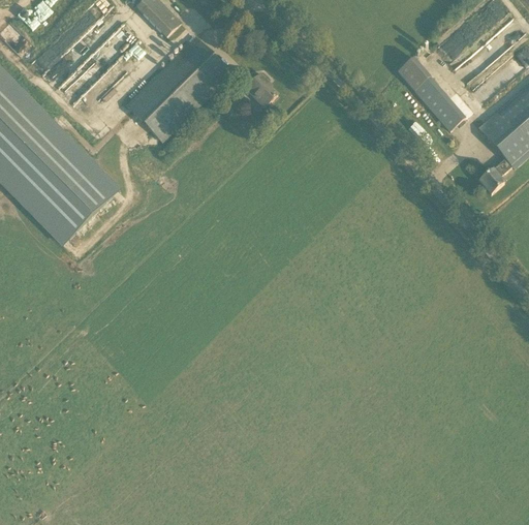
[(99,54),(107,54),(107,0),(94,0),(48,47),(48,54),(63,55),(68,50),(76,58),(92,58),(92,56),(98,56),(99,54)]
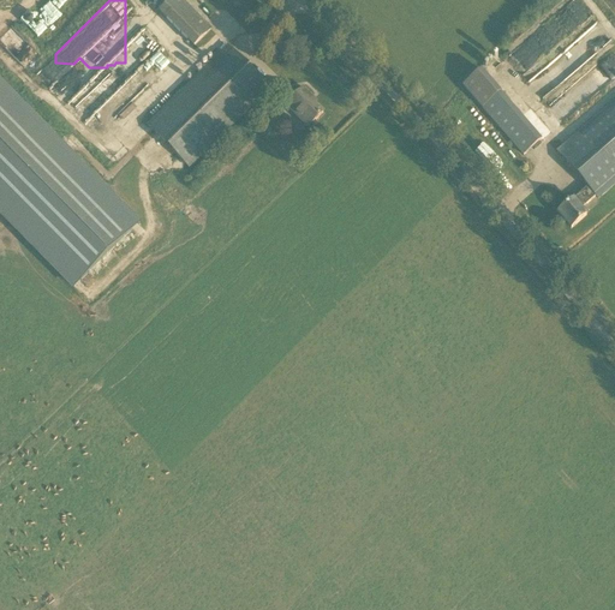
[(210,25),(185,0),(167,0),(160,9),(193,42),(210,25)]
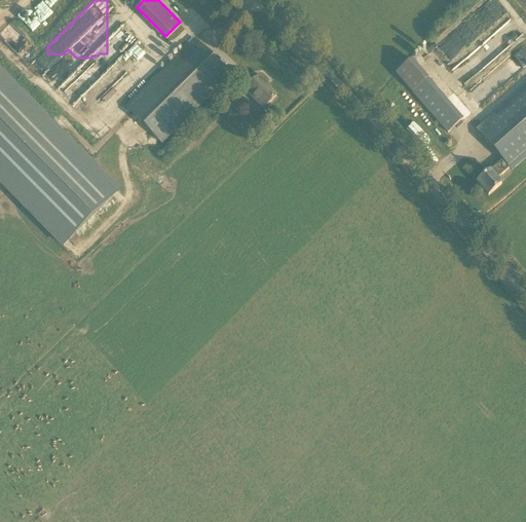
[(460,50),(482,31),(479,28),(483,23),(474,12),(448,37),(460,50)]
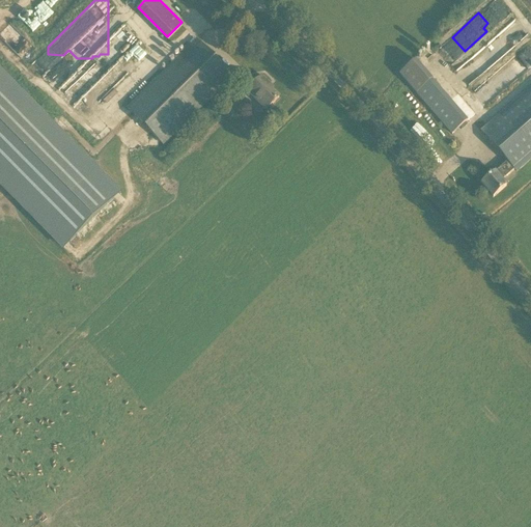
[(128,105),(163,141),(232,73),(196,36),(128,105)]
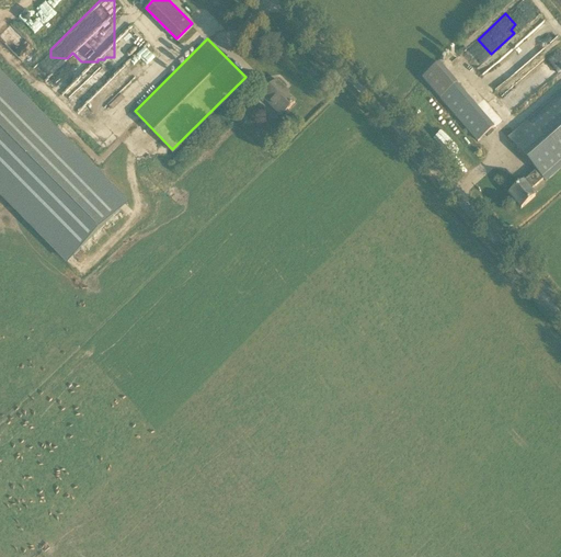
[(478,138),(485,131),(488,133),(494,128),(492,126),(494,124),(457,81),(438,59),(422,75),(441,95),(478,138)]
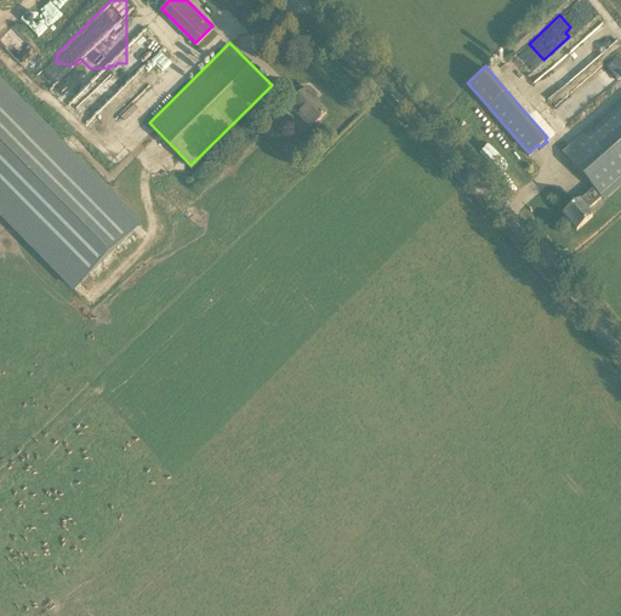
[(548,93),(553,100),(576,84),(571,77),(548,93)]
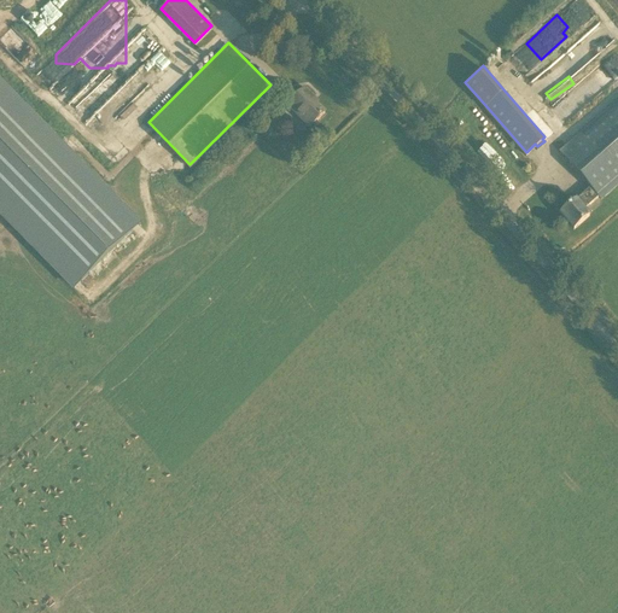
[(0,210),(74,285),(140,221),(0,80),(0,210)]
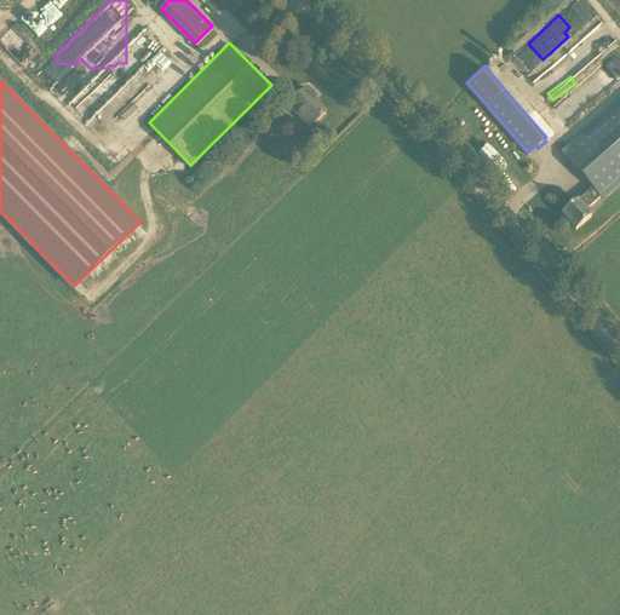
[(288,103),(310,125),(326,110),(311,96),(314,93),(305,85),(288,103)]
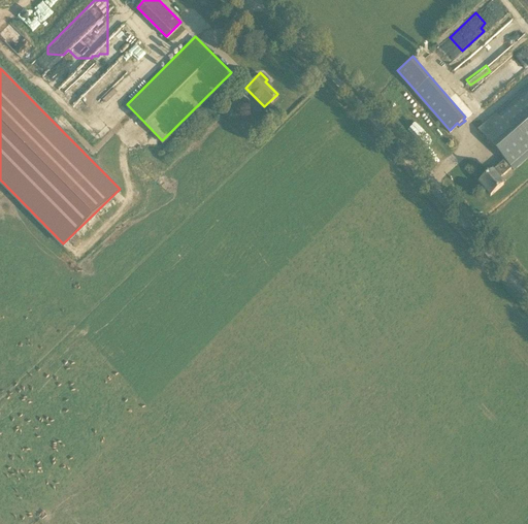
[(527,83),(477,127),(504,157),(512,165),(514,167),(527,154),(527,83)]
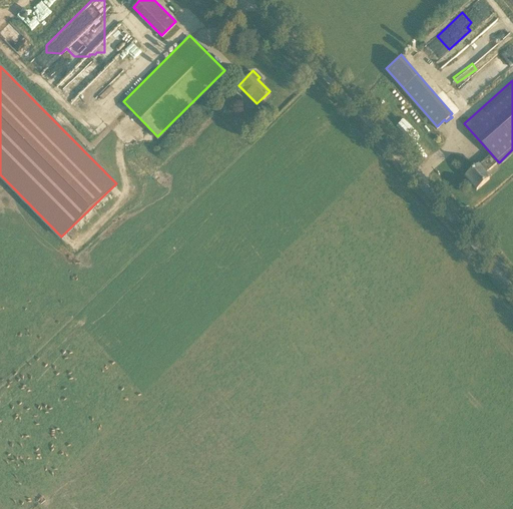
[(485,171),(497,160),(490,152),(478,163),(465,174),(476,187),(489,176),(485,171)]
